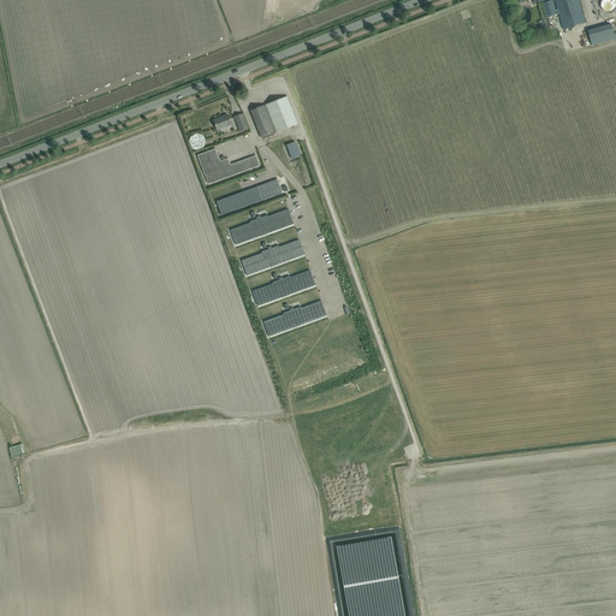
[(551,0),(550,0),(542,3),(546,17),(555,15),(558,13),(557,10),(555,11),(551,0)]
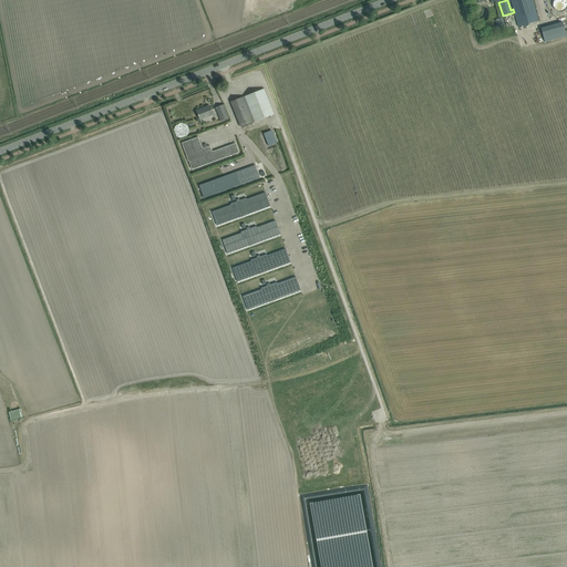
[(532,0),(509,0),(513,9),(514,12),(517,26),(538,20),(532,0)]
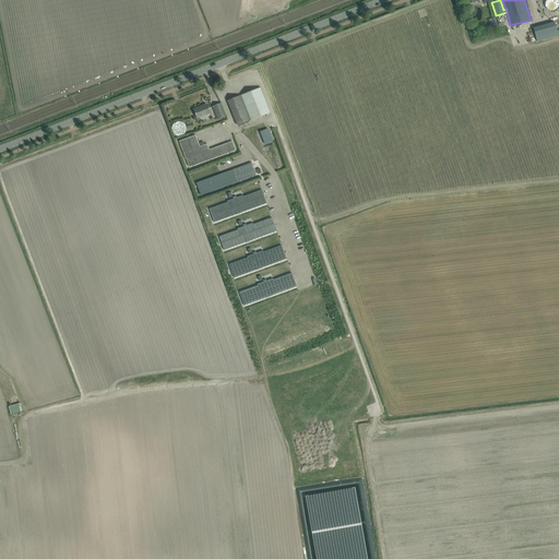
[(537,42),(558,36),(555,22),(533,27),(537,42)]
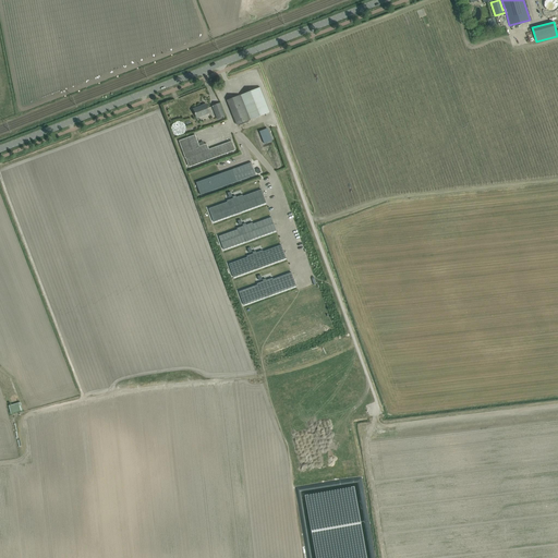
[(227,100),(229,106),(237,125),(269,112),(259,87),(227,100)]
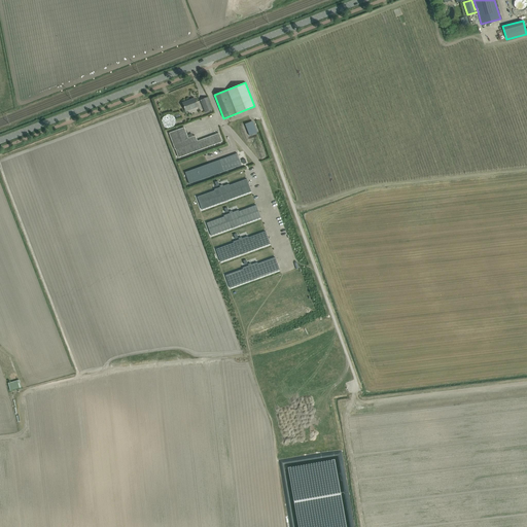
[(208,98),(201,100),(206,114),(213,112),(208,98)]
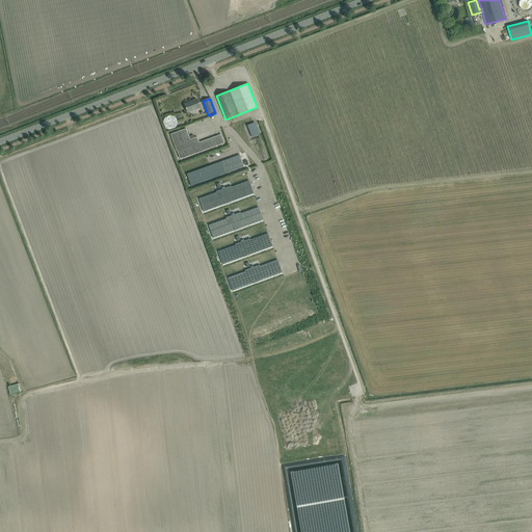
[(187,112),(200,107),(196,100),(184,104),(187,112)]
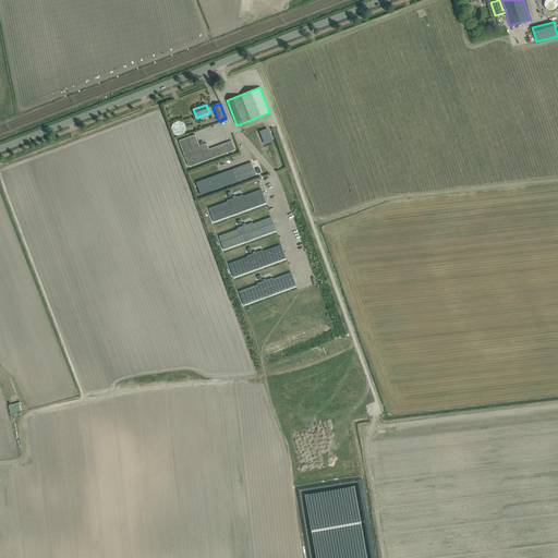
[(265,130),(259,132),(264,144),(269,142),(265,130)]
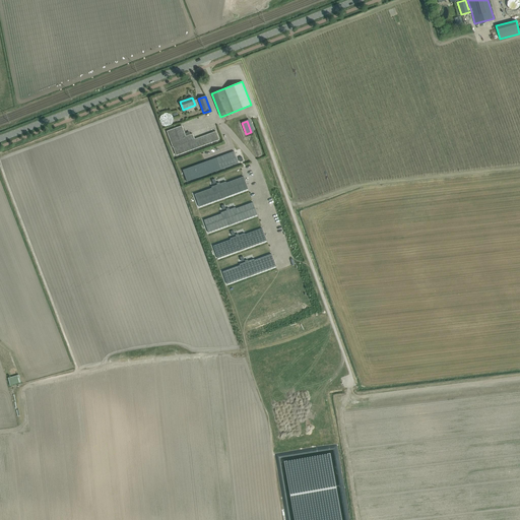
[(219,140),(216,131),(194,139),(193,134),(186,136),(182,126),(167,131),(173,147),(176,155),(219,140)]
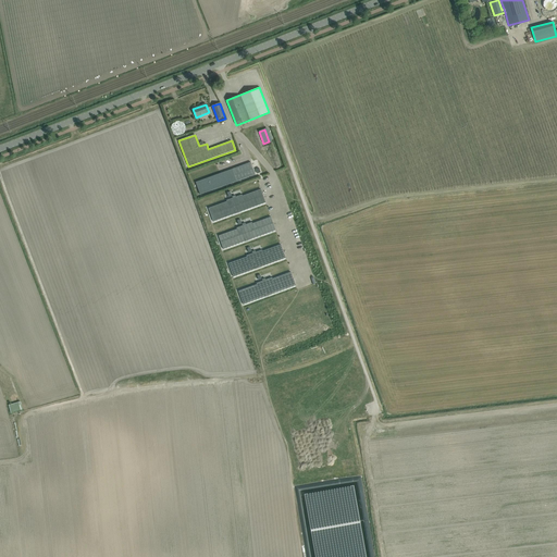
[(196,183),(200,195),(255,174),(250,162),(196,183)]
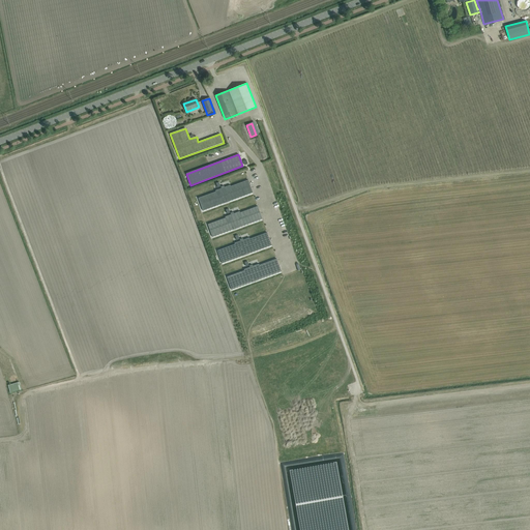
[(203,211),(253,193),(248,180),(231,186),(230,185),(215,190),(215,192),(198,198),(203,211)]
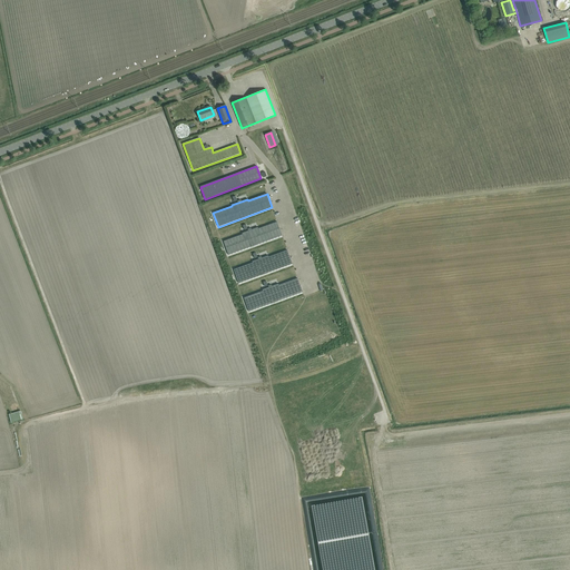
[(282,236),(277,222),(258,228),(258,227),(242,233),(243,234),(224,242),(228,255),(282,236)]
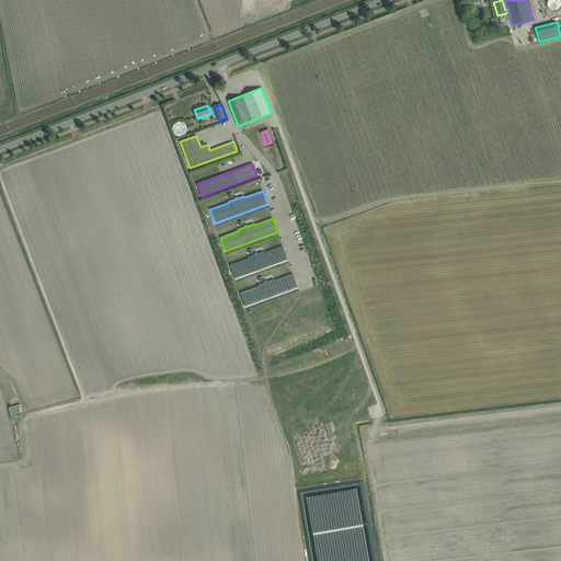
[(288,260),(283,247),(264,253),(264,252),(248,258),(249,259),(230,265),(235,279),(288,260)]
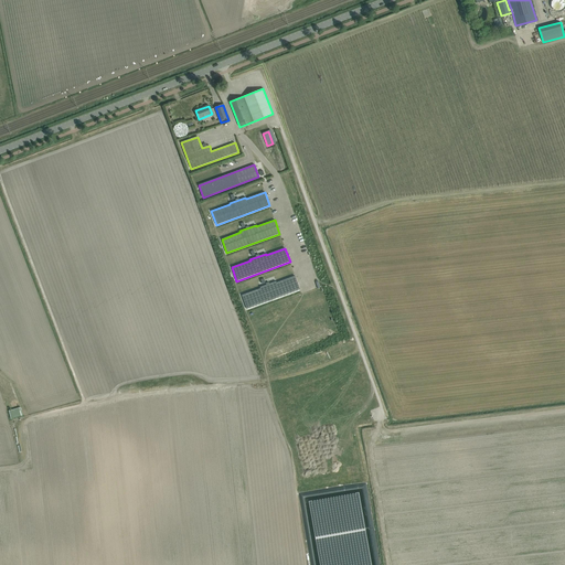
[(300,289),(295,276),(276,283),(276,281),(260,287),(260,288),(242,295),(247,309),(300,289)]
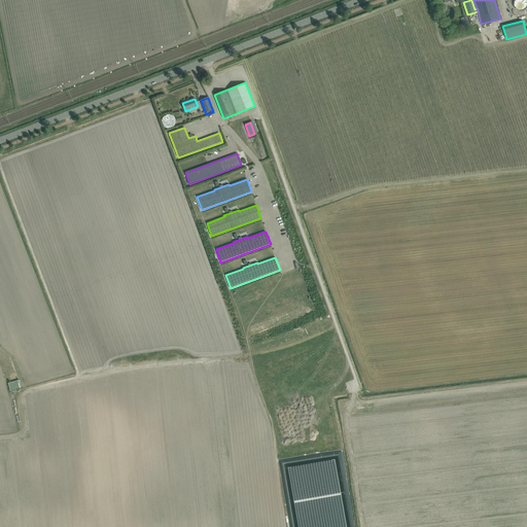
[(20,388),(18,381),(8,383),(10,391),(20,388)]
